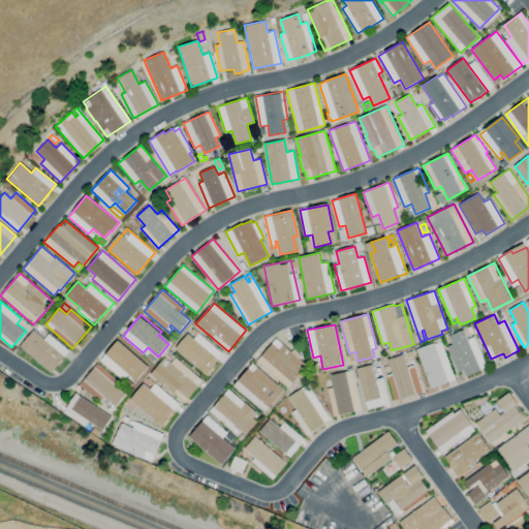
[(52,372),(20,346),(33,330),(44,339),(50,334),(70,350),(52,372)]
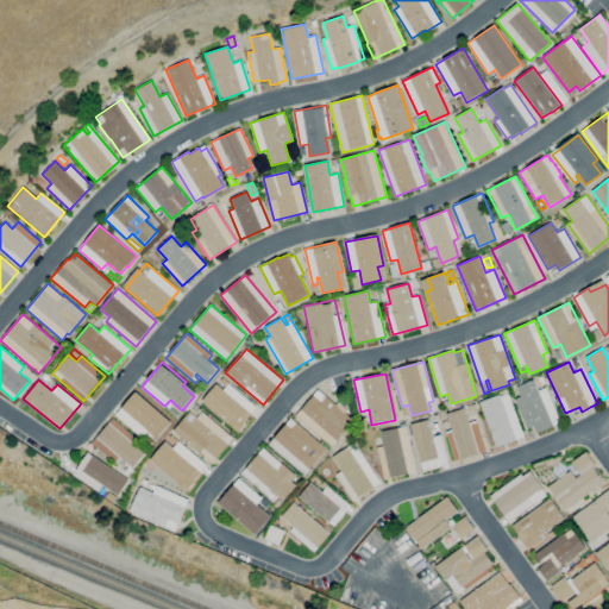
[(538,433),(534,426),(528,428),(516,400),(522,397),(518,387),(534,380),(540,393),(548,389),(563,422),(538,433)]
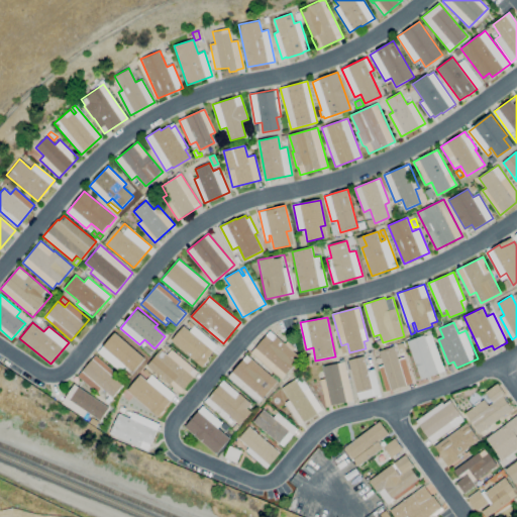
[(201,369),(169,341),(184,324),(190,329),(195,324),(220,346),(201,369)]
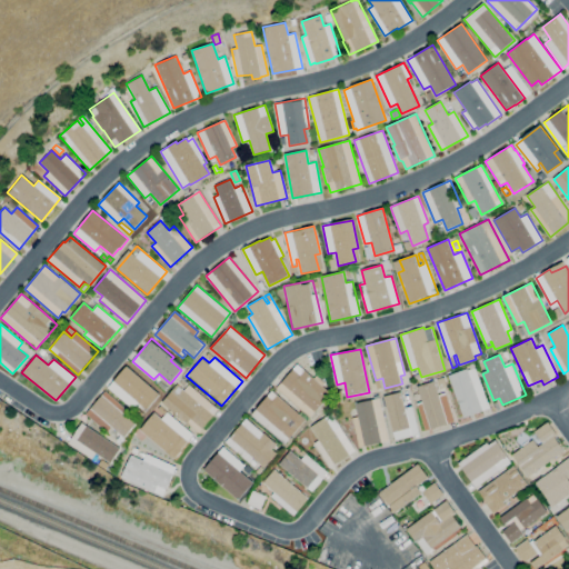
[(311,417),(278,388),(298,365),(315,379),(318,376),(326,383),(323,386),(331,393),(311,417)]
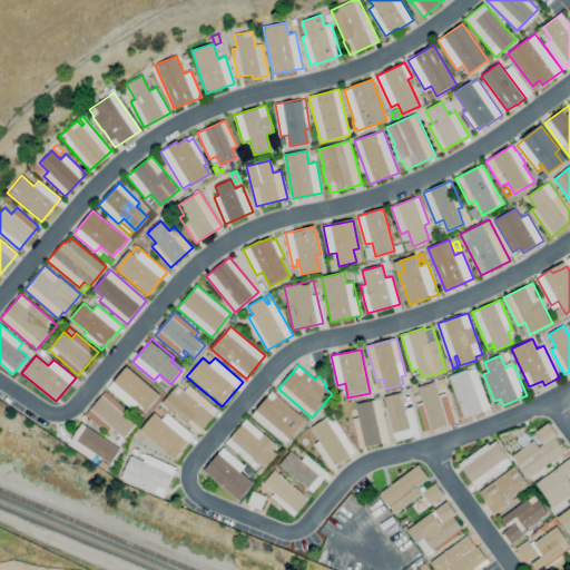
[(140,414),(111,390),(130,366),(153,385),(149,389),(157,395),(146,409),(145,409),(140,414)]
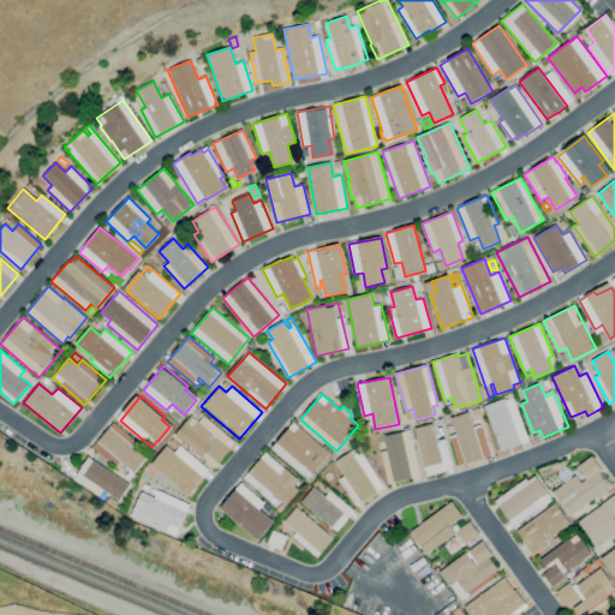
[(502,452),(485,406),(506,398),(506,400),(514,398),(530,441),(502,452)]
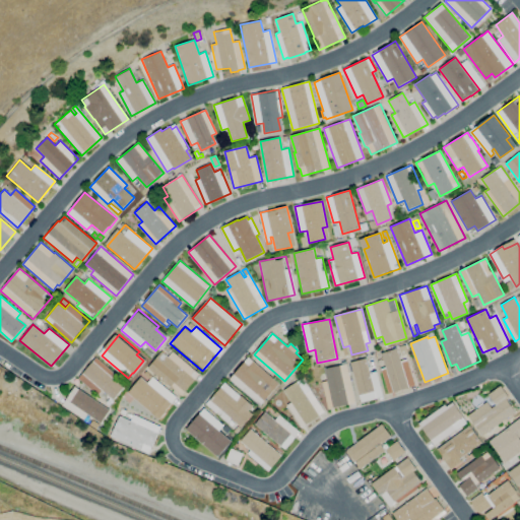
[(402,355),(400,346),(406,344),(408,353),(402,355)]
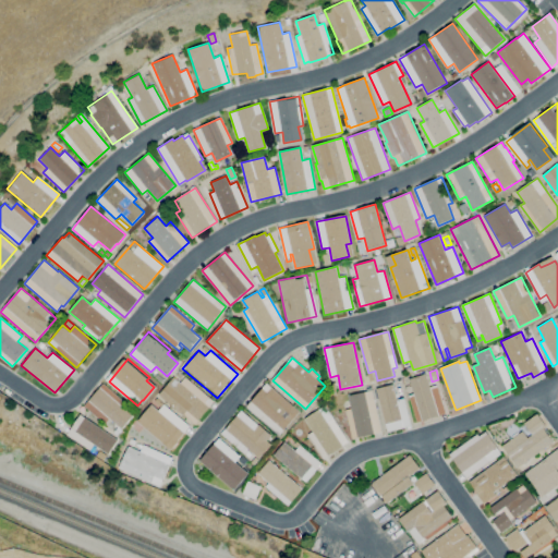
[(417,422),(410,396),(414,393),(410,379),(426,374),(431,387),(437,385),(447,413),(417,422)]
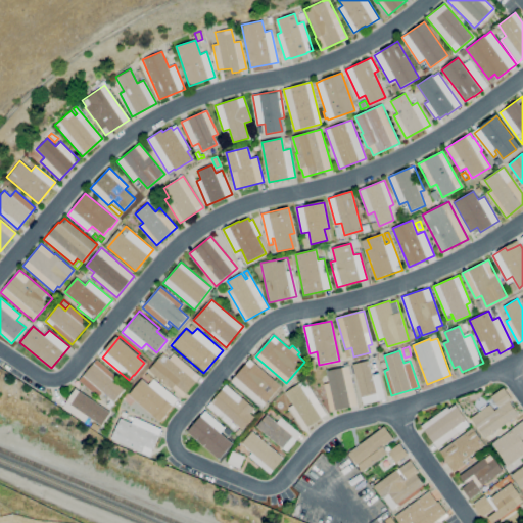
[(184,397),(173,389),(150,370),(163,353),(171,359),(175,353),(201,376),(184,397)]
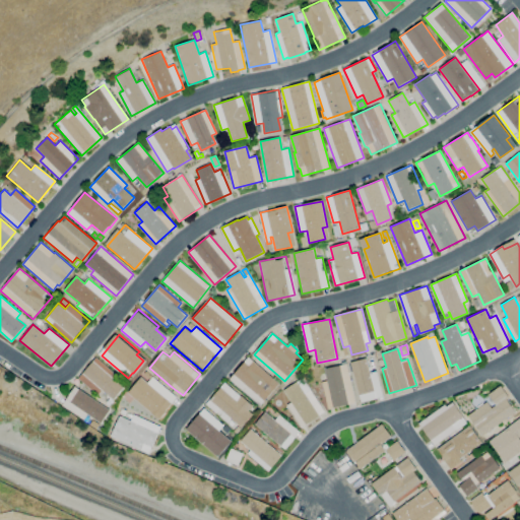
[(261,405),(230,379),(249,356),(280,383),(261,405)]
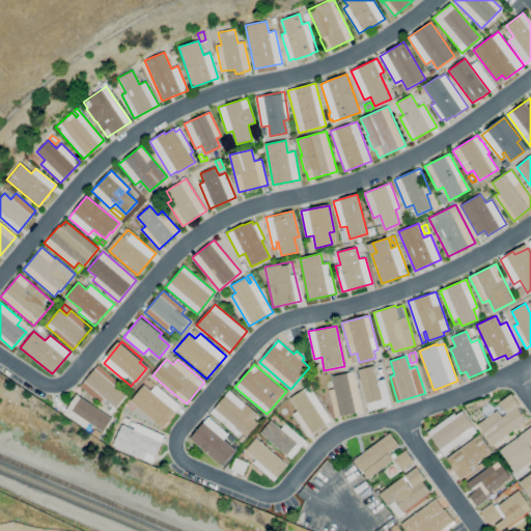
[(369,410),(359,369),(374,365),(374,366),(382,364),(392,403),(369,410)]
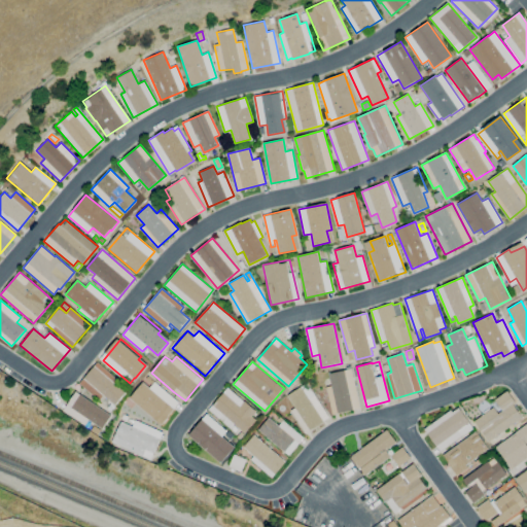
[(111,411),(108,408),(113,402),(105,395),(100,400),(80,384),(98,362),(118,379),(115,383),(126,392),(115,405),(116,406),(111,411)]
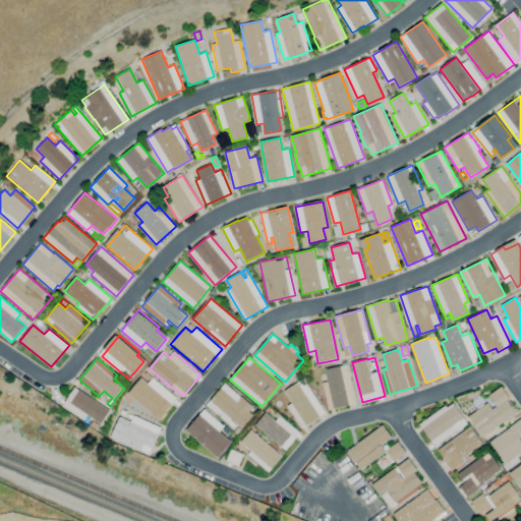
[(330,409),(324,383),(329,382),(326,369),(348,364),(356,403),(330,409)]
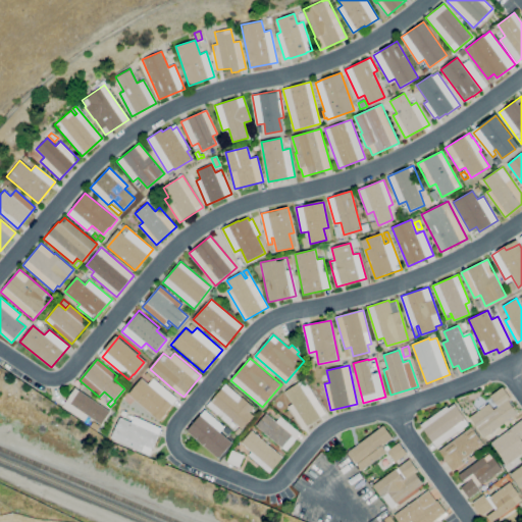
[(162,423),(127,394),(143,376),(143,377),(148,372),(180,401),(176,406),(177,407),(167,419),(166,418),(162,423)]
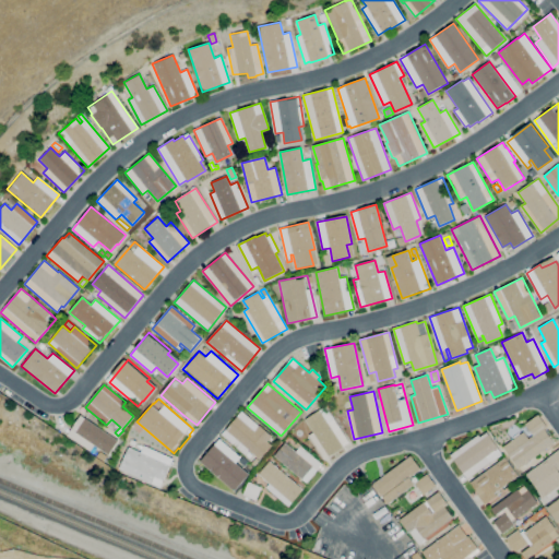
[(325,459),(309,436),(314,432),(306,419),(326,406),(351,442),(325,459)]
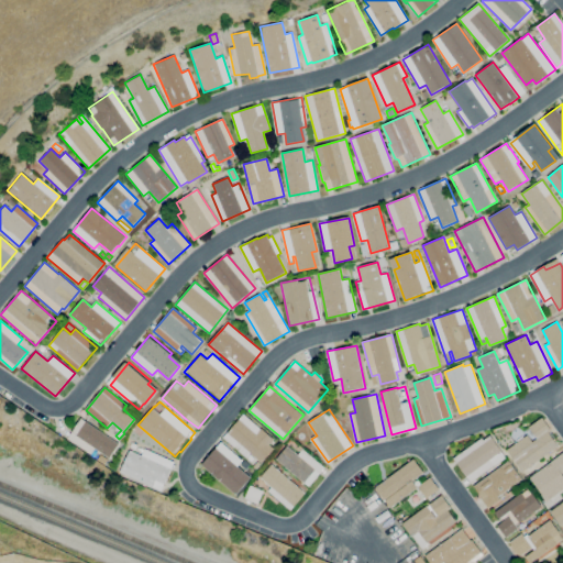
[(263,463),(252,453),(247,459),(223,438),(244,414),(262,429),(263,429),(275,439),(271,444),(275,449),(263,463)]
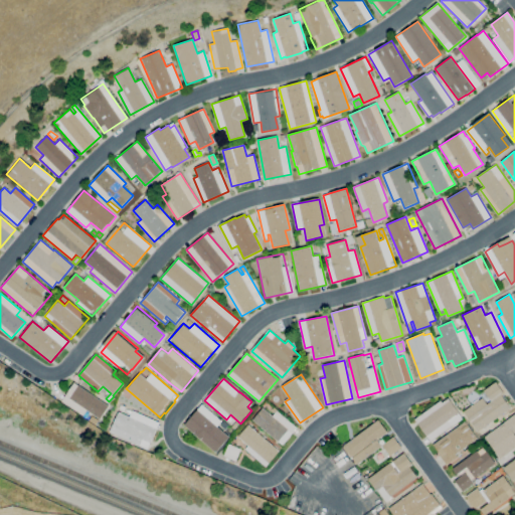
[(479,432),(464,411),(483,397),(488,403),(491,401),(484,390),(496,381),(505,393),(502,395),(511,407),(479,432)]
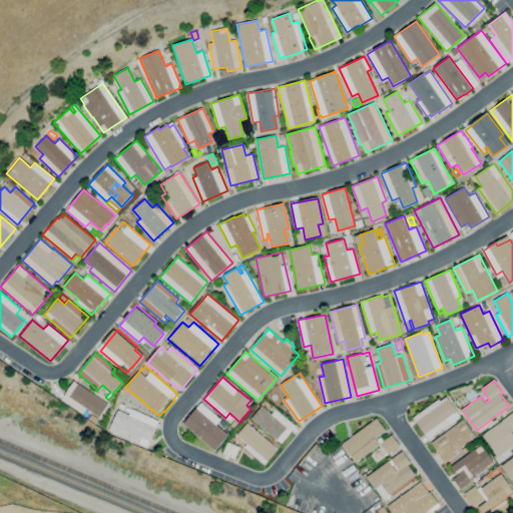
[(100,418),(87,409),(83,414),(62,400),(74,381),(109,405),(100,418)]
